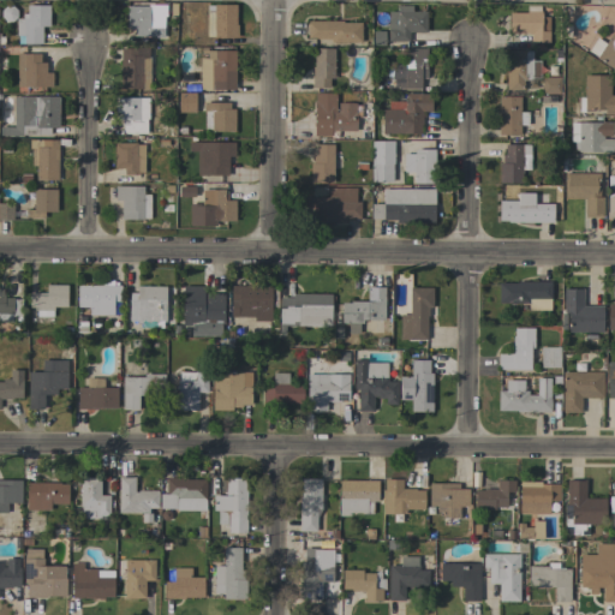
[(49,27),(41,27),(41,43),(23,43),(23,18),(27,18),(27,5),(49,5),(49,27)]
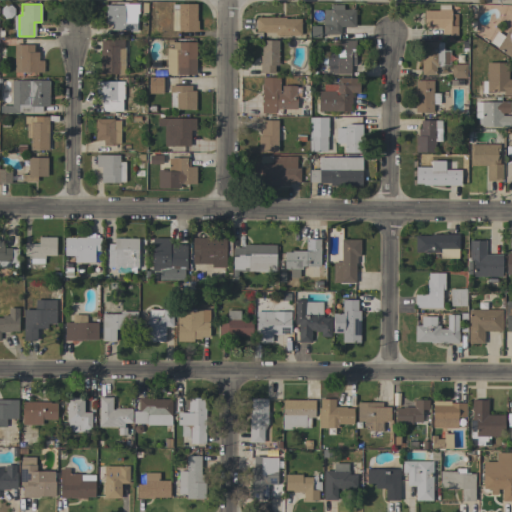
[(177,31),(170,31),(170,4),(195,4),(194,23),(196,23),(196,31),(177,31)]
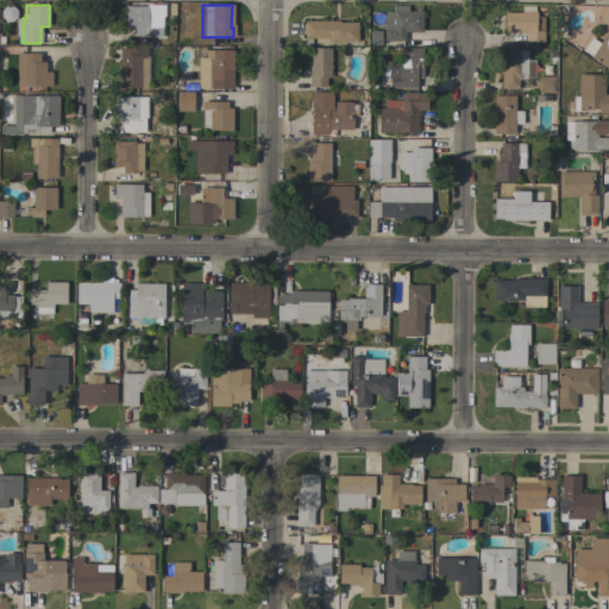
[(421,32),(405,31),(405,41),(383,41),(384,11),(393,12),(393,5),(408,6),(407,11),(422,11),(421,32)]
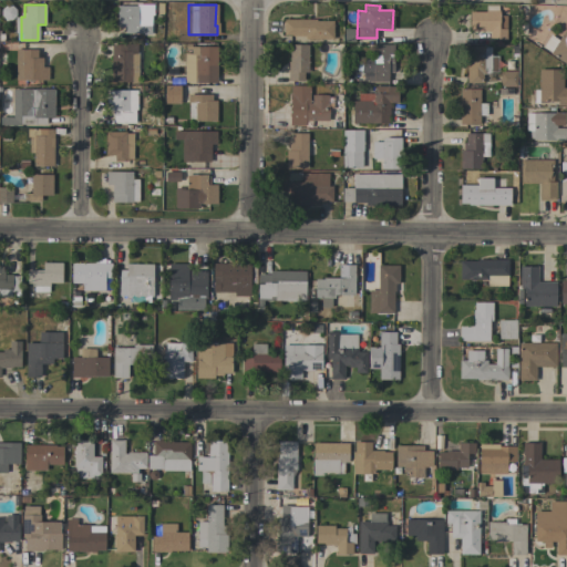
[(505,40),(490,39),(490,31),(467,31),(467,11),(485,12),(485,10),(486,10),(486,6),(497,6),(497,10),(498,10),(498,16),(506,16),(505,40)]
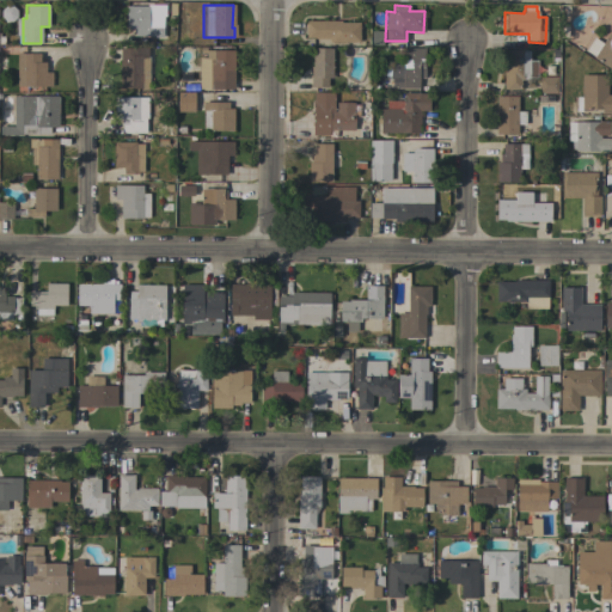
[(160,7),(160,29),(153,29),(153,31),(159,31),(159,36),(124,36),(124,7),(160,7)]
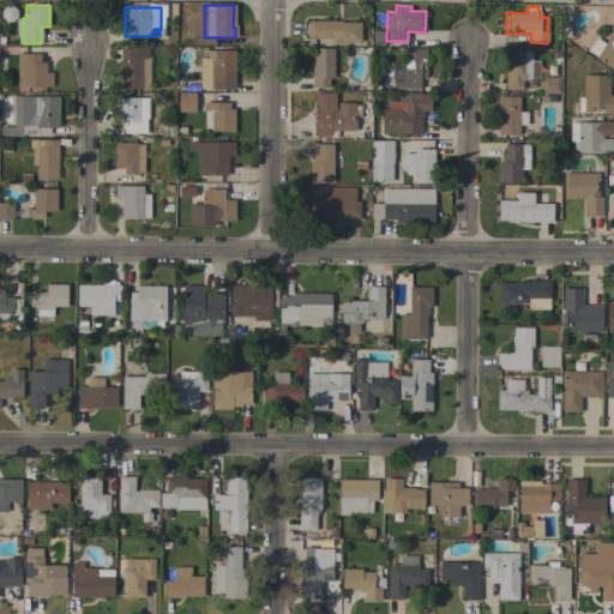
[(306,20),(342,20),(342,23),(360,23),(360,42),(330,42),(330,38),(306,38),(306,20)]
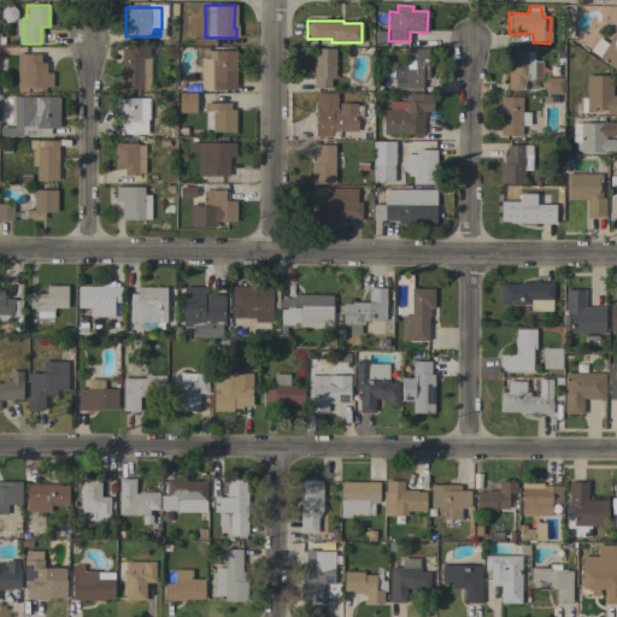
[(616,70),(598,58),(598,57),(591,53),(600,40),(606,45),(616,28),(616,70)]
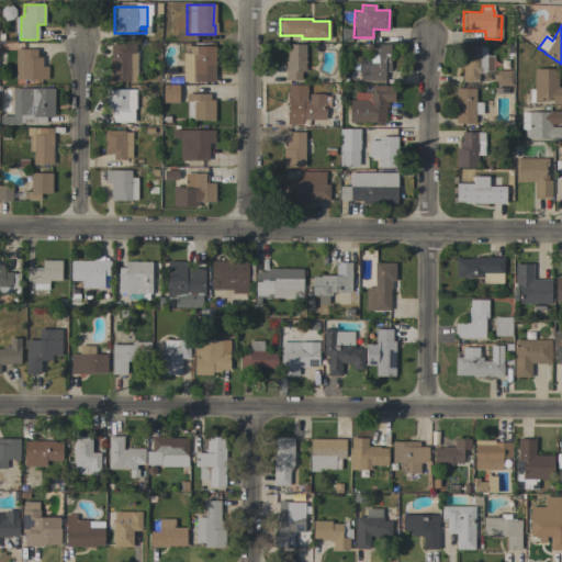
[(339,42),(339,30),(350,29),(350,42),(339,42)]
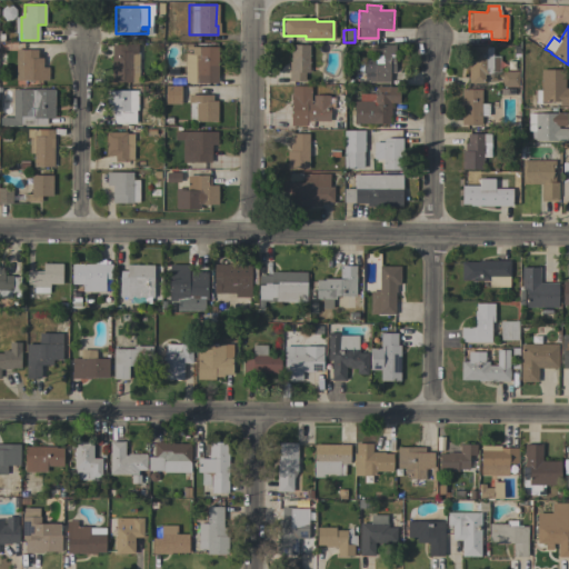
[(110,45),(122,45),(122,43),(137,43),(136,82),(110,82),(110,45)]
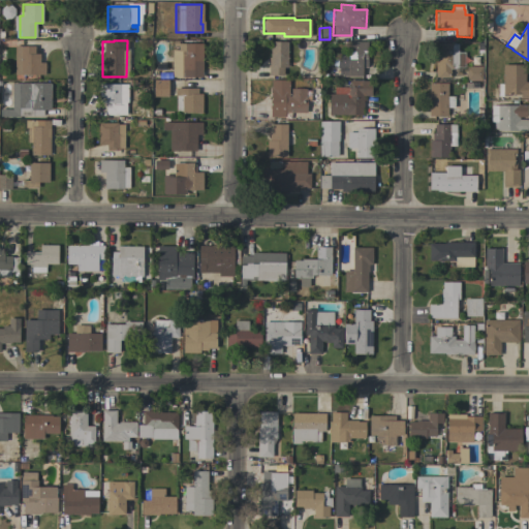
[(286,67),(283,67),(283,75),(268,75),(268,57),(270,58),(270,41),(287,41),(286,67)]
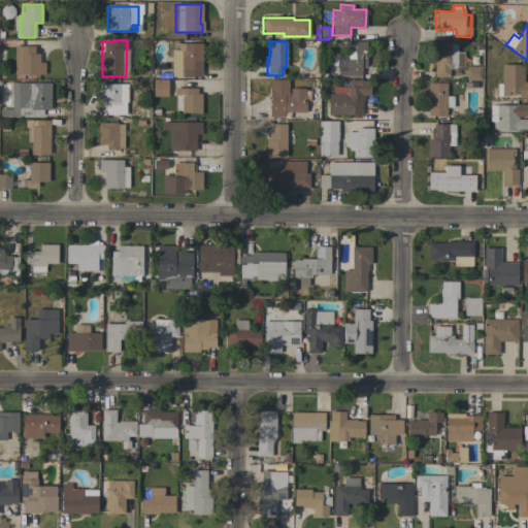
[(366,67),(361,67),(361,75),(341,75),(341,74),(338,74),(338,68),(336,68),(336,53),(348,53),(348,41),(366,41),(366,67)]
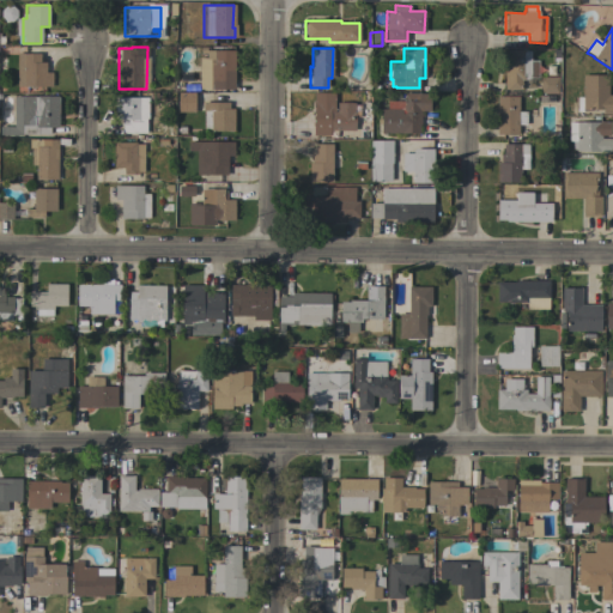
[(234,91),(208,90),(208,79),(198,79),(198,59),(213,59),(213,50),(235,50),(234,71),(234,91)]
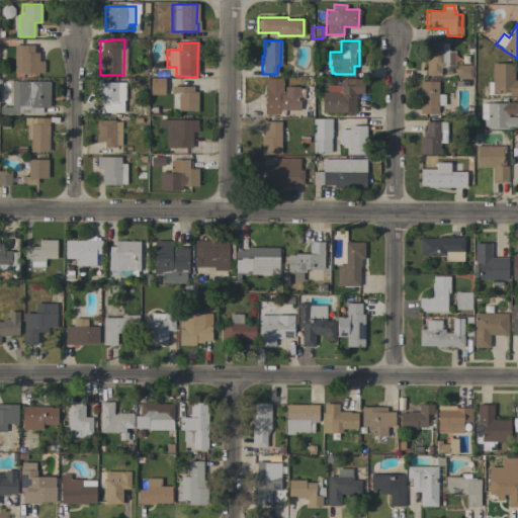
[(426,42),(443,42),(447,42),(447,67),(443,67),(443,68),(440,68),(440,75),(426,75),(426,42)]
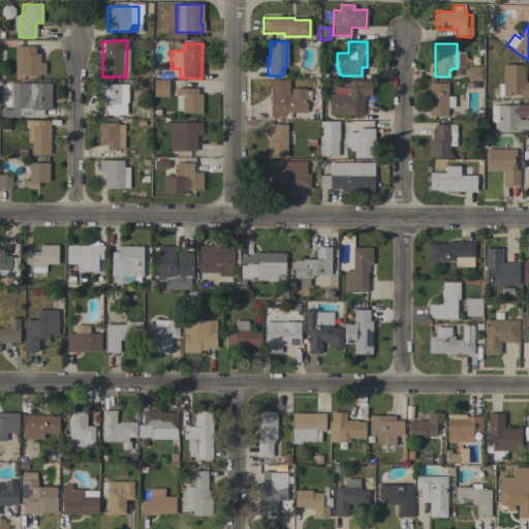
[(34,47),(34,54),(39,54),(39,62),(44,62),(44,74),(14,74),(14,45),(21,45),(34,47)]
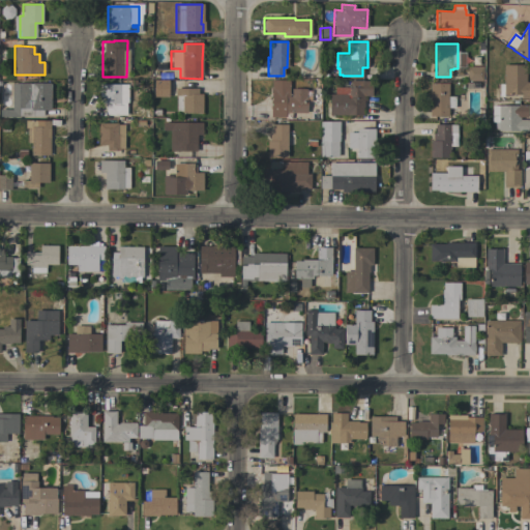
[(526,65),(525,82),(529,82),(529,98),(521,98),(521,94),(503,94),(503,96),(498,96),(498,84),(503,84),(503,64),(526,65)]
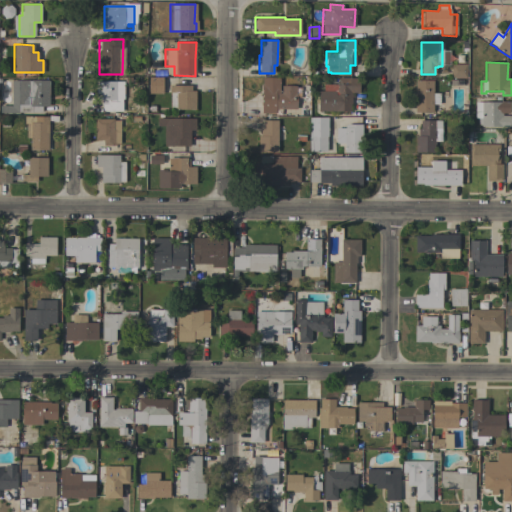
[(466,78),(451,78),(451,64),(466,64),(466,78)]
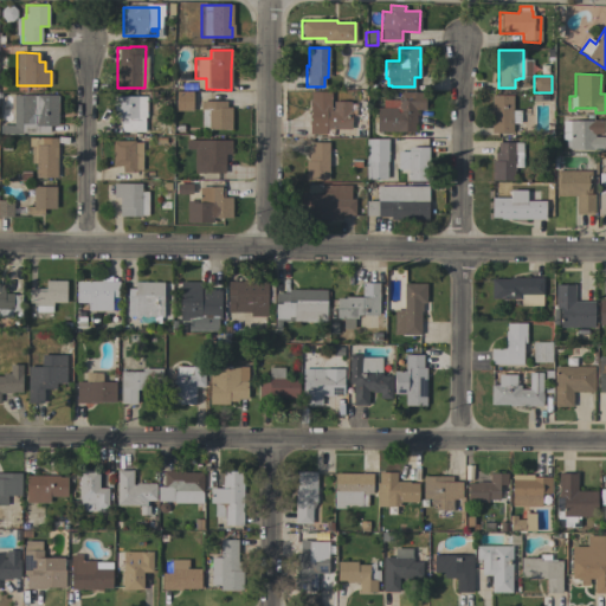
[(192,111),(175,111),(175,91),(192,91),(192,111)]
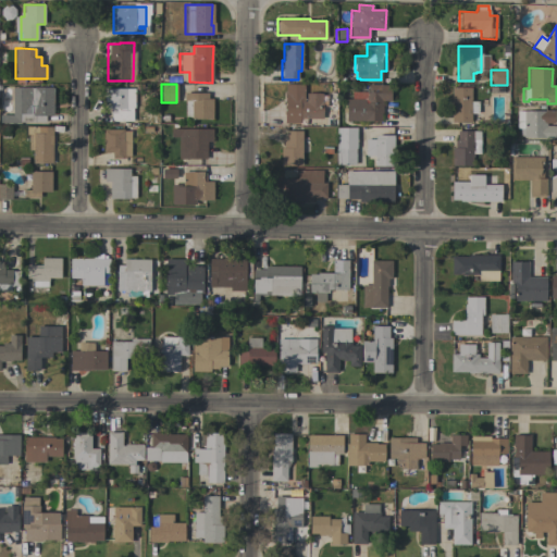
[(321,101),(322,101),(322,119),(299,119),(299,123),(284,123),(284,91),(285,84),(304,84),(304,93),(321,94),(321,101)]
